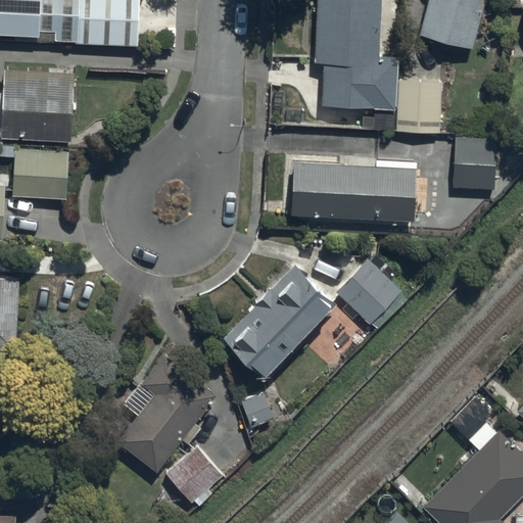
[(0,0),(0,36),(15,37),(15,42),(138,49),(140,0),(0,0)]
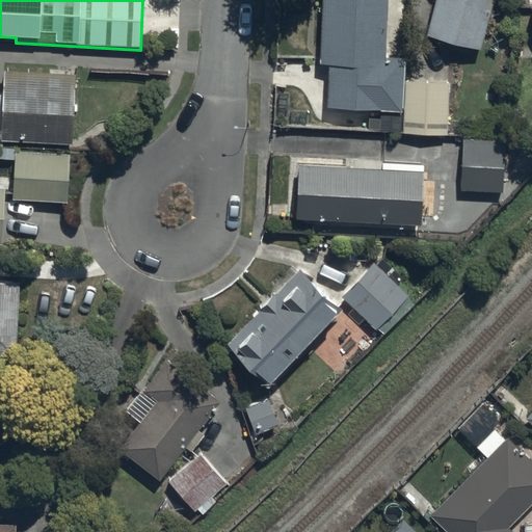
[(386,59),(387,0),(322,0),(321,65),(329,65),(328,109),(406,112),(405,134),(449,135),(451,81),(403,80),(404,59),(386,59)]
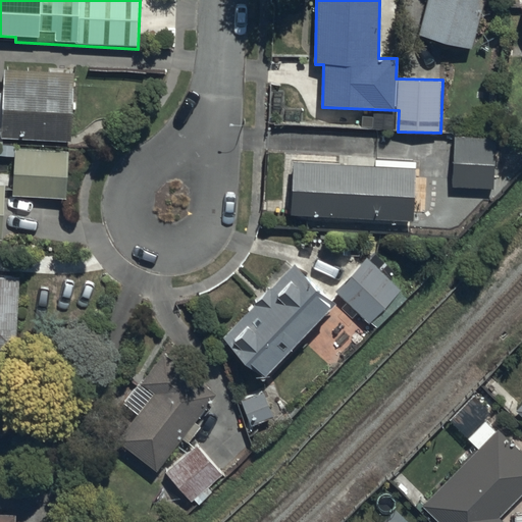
[(428,0),(420,37),(474,49),(486,0),(428,0)]
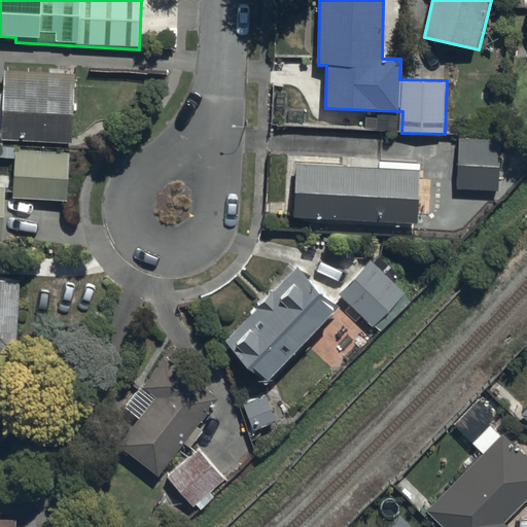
[(75,75),(5,71),(4,93),(0,93),(0,144),(2,145),(3,139),(72,142),(75,75)]
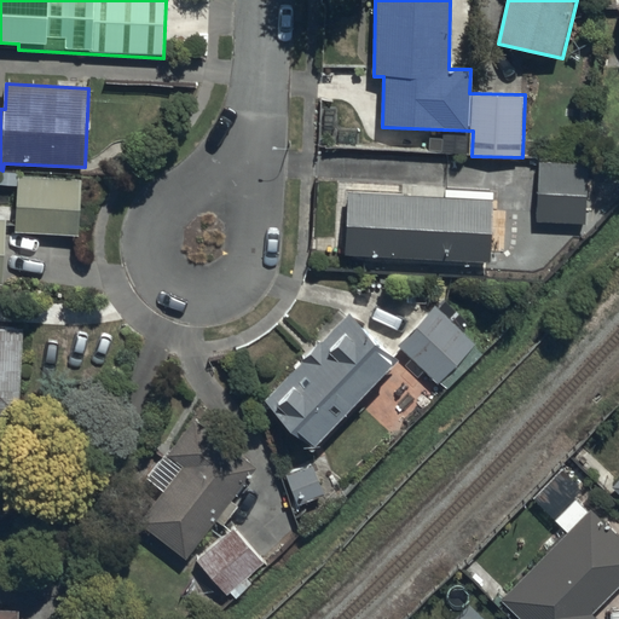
[(589,162),(538,158),(533,223),(584,226),(589,162)]
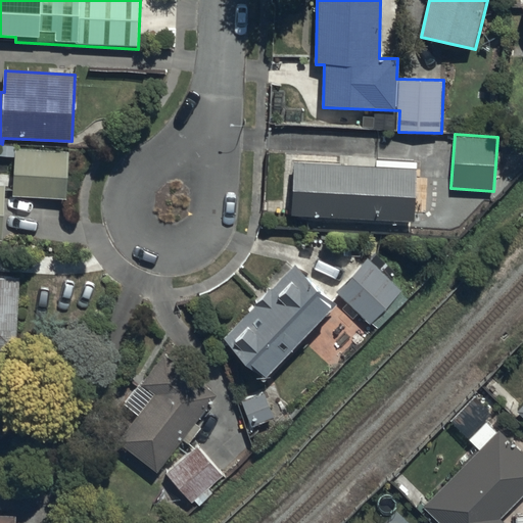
[(293,161),(291,214),(416,220),(419,169),(293,161)]
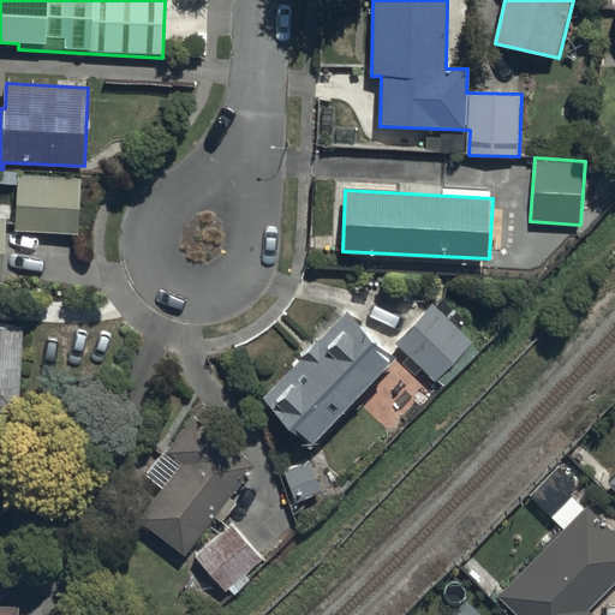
[(439,298),(398,342),(443,386),(478,350),(458,329),(464,322),(439,298)]
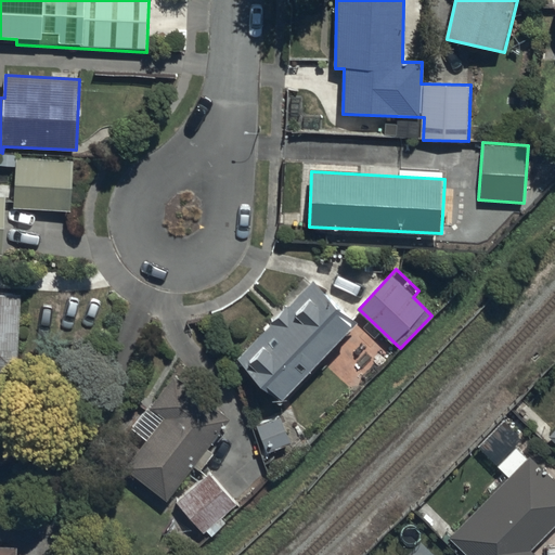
[(240,358),(283,400),(357,324),(312,282),(288,307),(287,306),(270,322),(272,324),(240,358)]
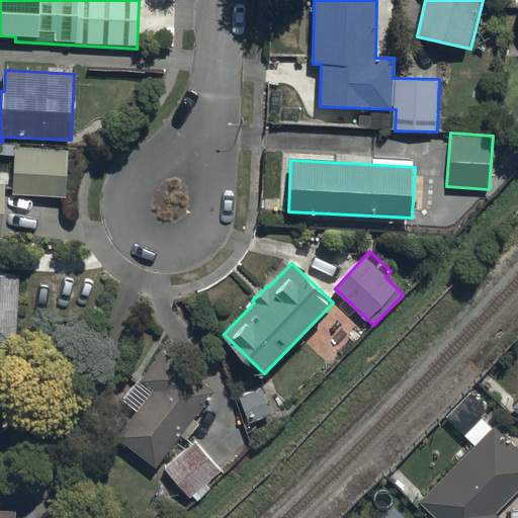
[(0,345),(16,346),(19,276),(0,275),(0,345)]
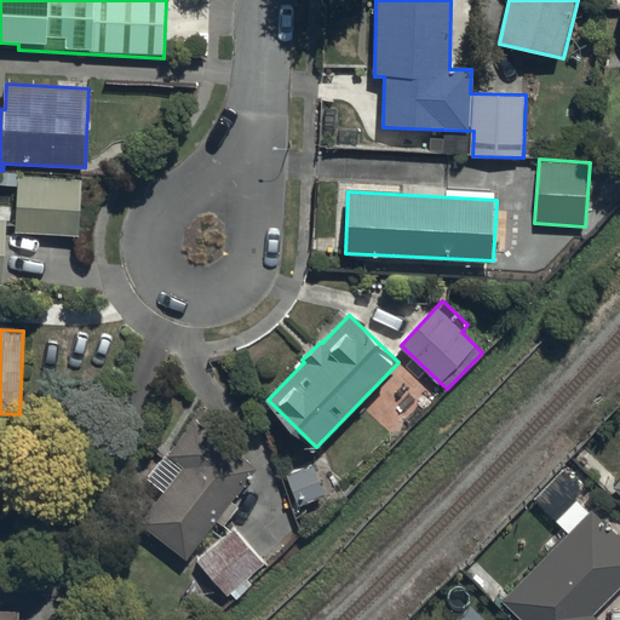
[(256,470),(194,422),(147,481),(164,494),(141,523),(187,560),(217,521),(223,526),(237,507),(230,503),(256,470)]
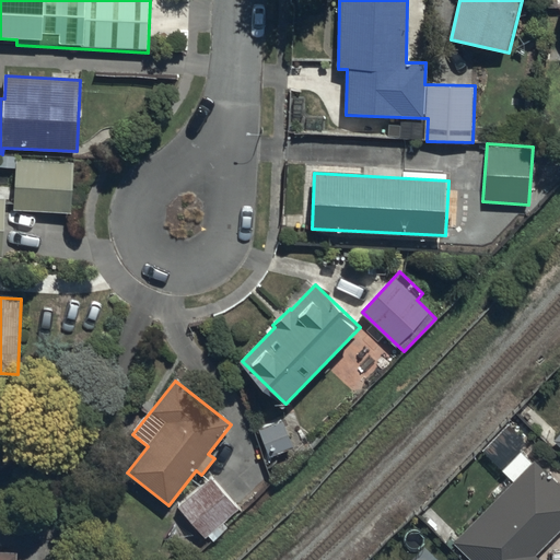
[(281,419),(258,427),(269,457),(292,448),(281,419)]
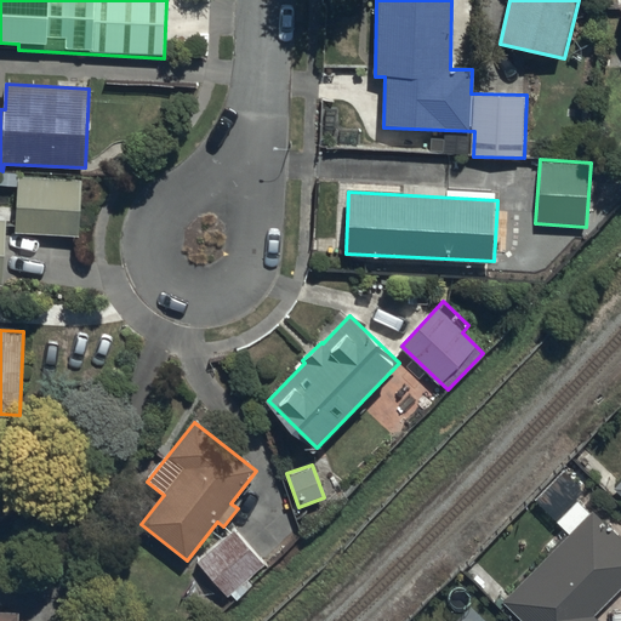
[(502,602),(523,620),(597,620),(594,617),(620,588),(620,541),(591,511),(502,602)]
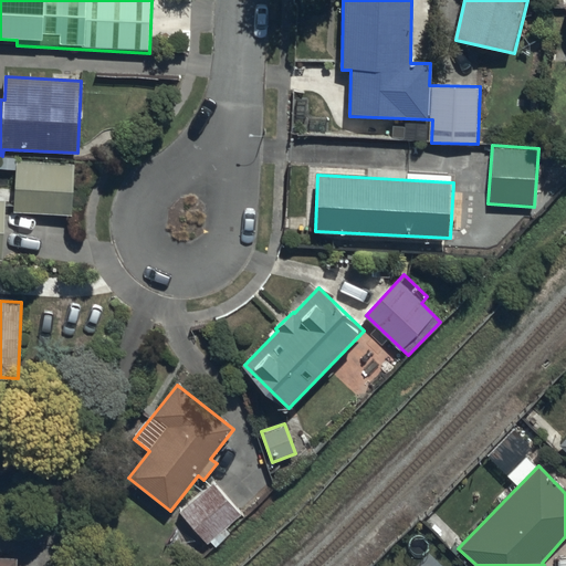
[(213,483),(179,513),(207,545),(210,542),(215,546),(230,533),(226,528),(241,514),(213,483)]
